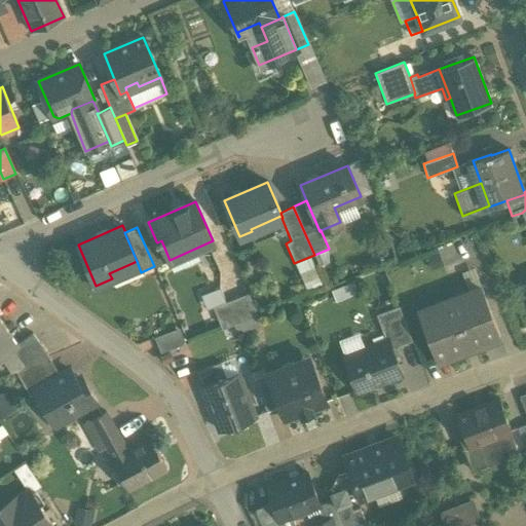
[(156,241),(145,246),(154,266),(170,260),(161,240),(157,242),(156,241)]
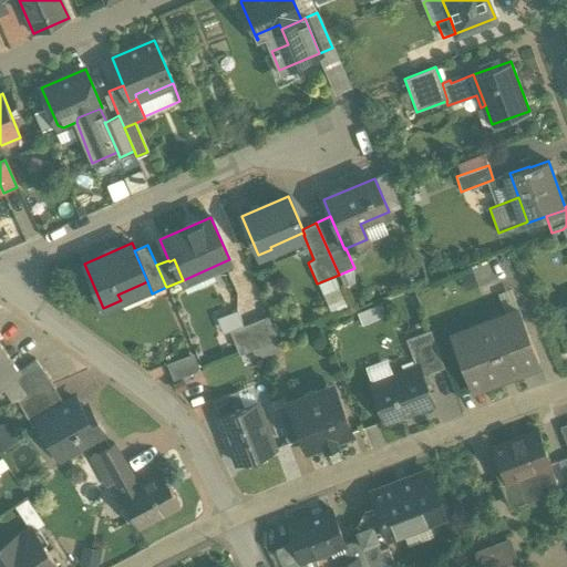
[(498,321),(468,332),(467,329),(450,336),(471,390),(538,364),(517,310),(496,318),(498,321)]
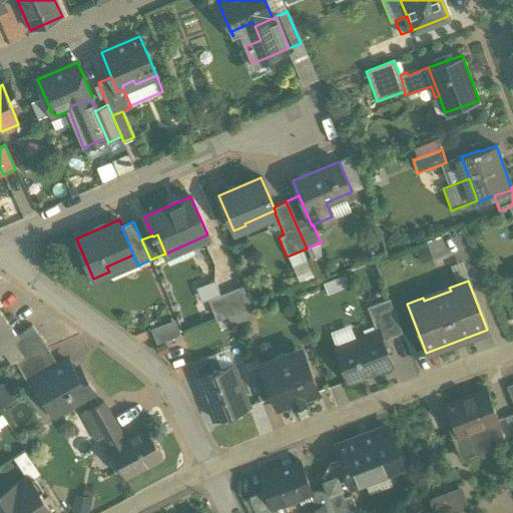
[(241,287),(207,301),(215,322),(250,309),(241,287)]
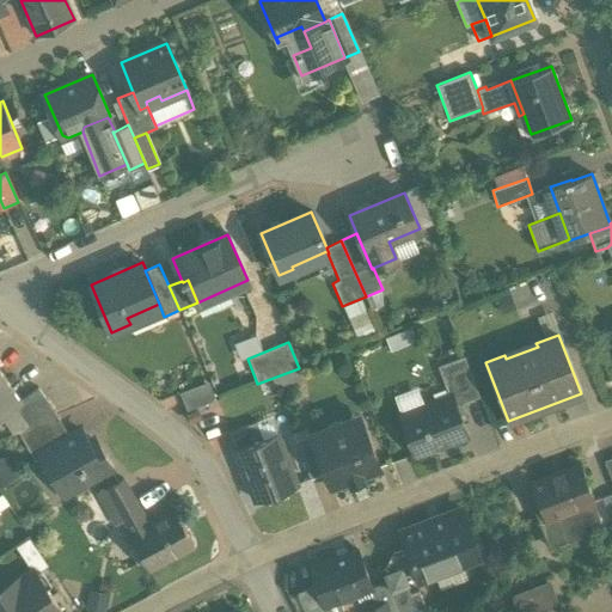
[(463,357),(436,368),(447,398),(450,398),(453,408),(478,397),(463,357)]
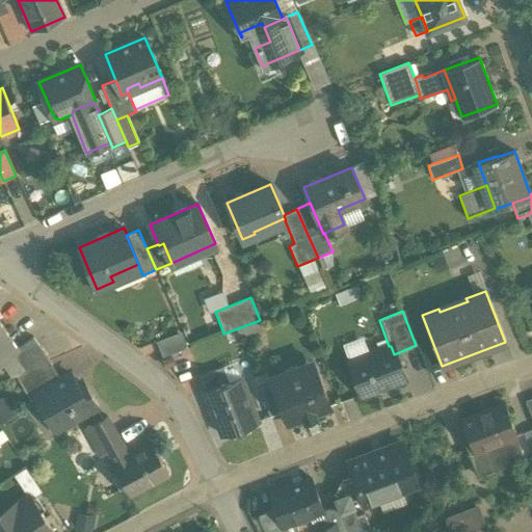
[(0,322),(0,361),(12,352),(19,348),(18,347),(0,322)]
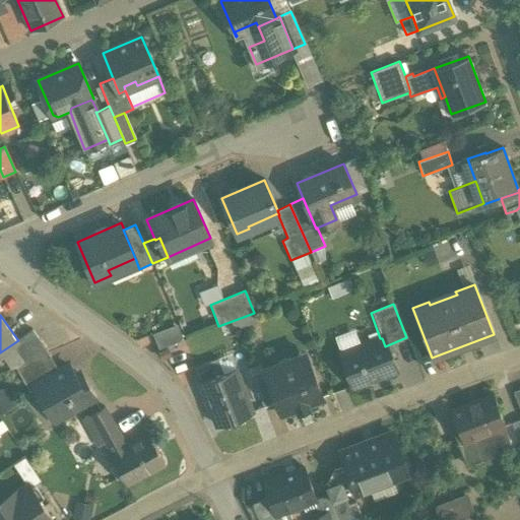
[(158,349),(183,340),(177,324),(152,333),(158,349)]
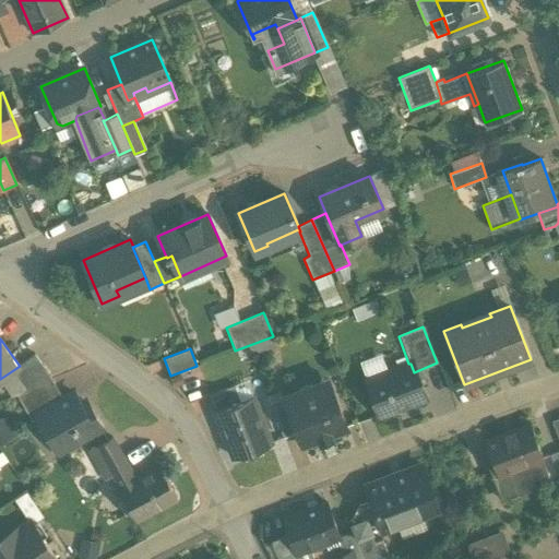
[(34,354),(19,365),(20,366),(13,370),(21,381),(43,366),(34,354)]
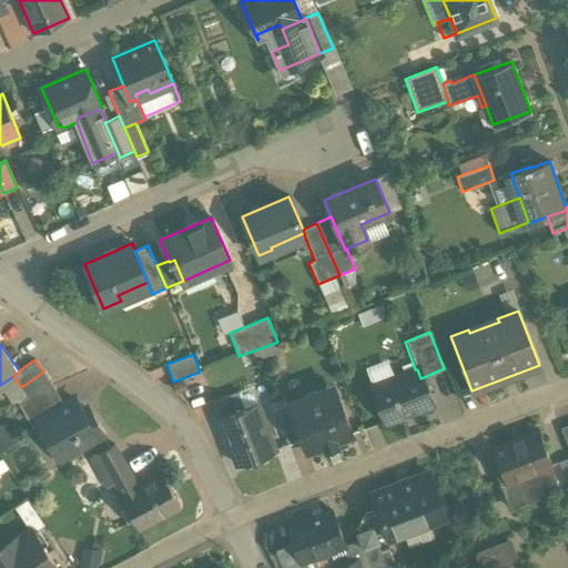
[(415,369),(372,387),(386,423),(432,406),(421,378),(417,369),(415,369)]
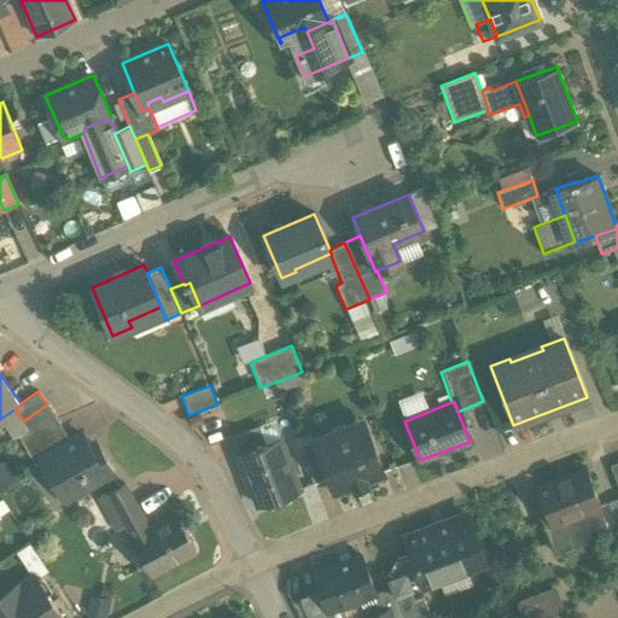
[(47,404),(23,421),(29,432),(58,420),(47,404)]
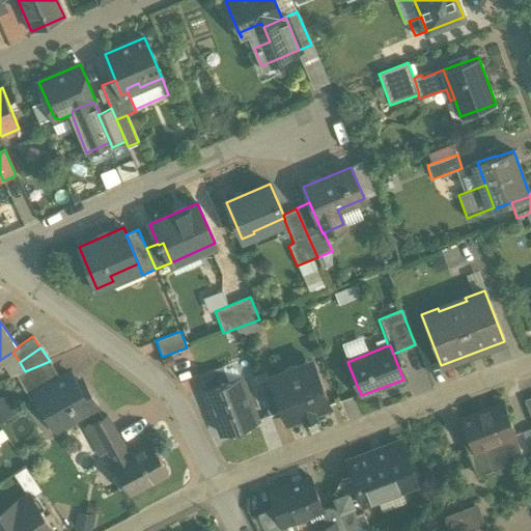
[(25,371),(17,375),(29,398),(35,395),(35,394),(60,380),(50,361),(25,371)]
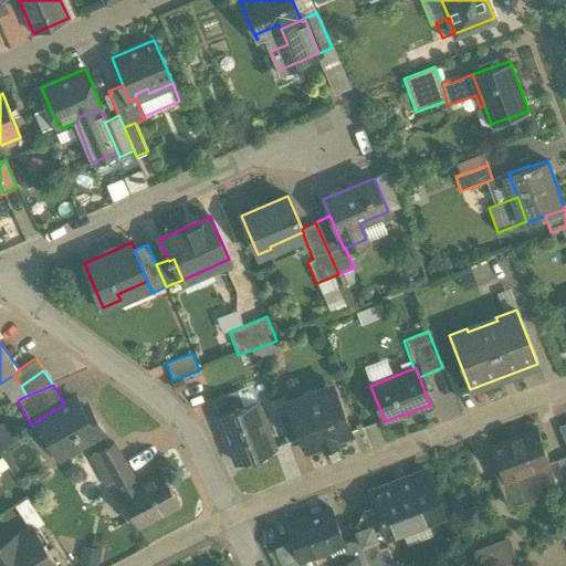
[(236,390),(211,400),(217,417),(242,407),(236,390)]
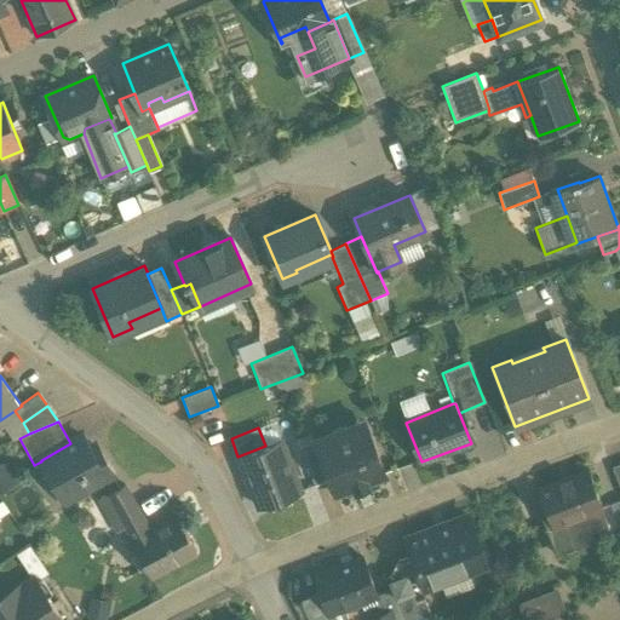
[(368,435),(320,453),(329,480),(334,493),(383,475),(368,435)]
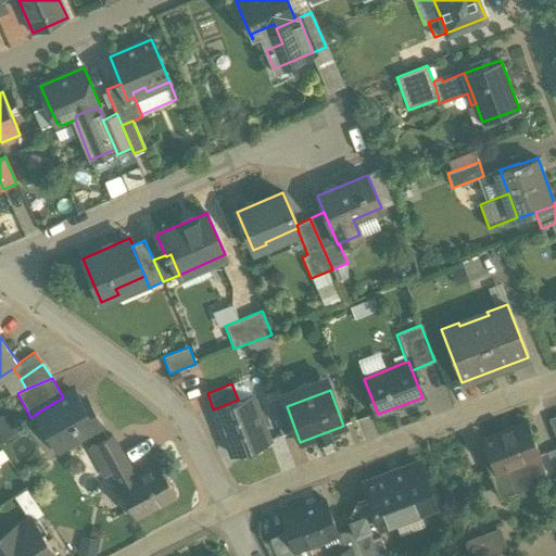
[(63,397),(37,413),(37,414),(58,450),(101,424),(91,406),(85,409),(74,391),(63,397)]
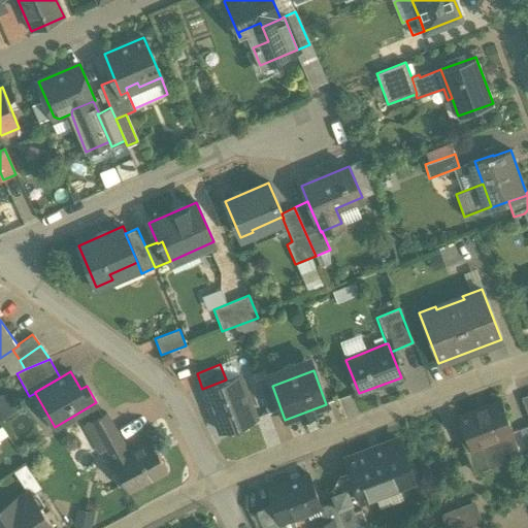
[(226,380),(202,389),(219,432),(254,420),(237,375),(226,380)]
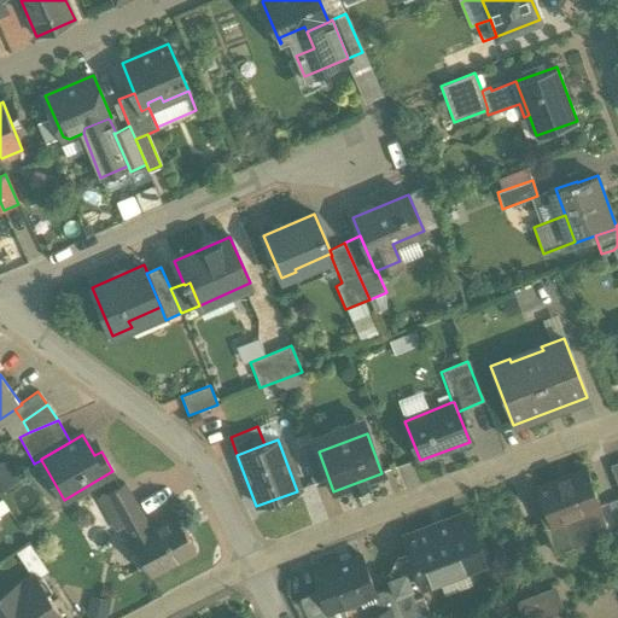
[(314,439),(298,447),(313,484),(328,478),(319,452),(314,439)]
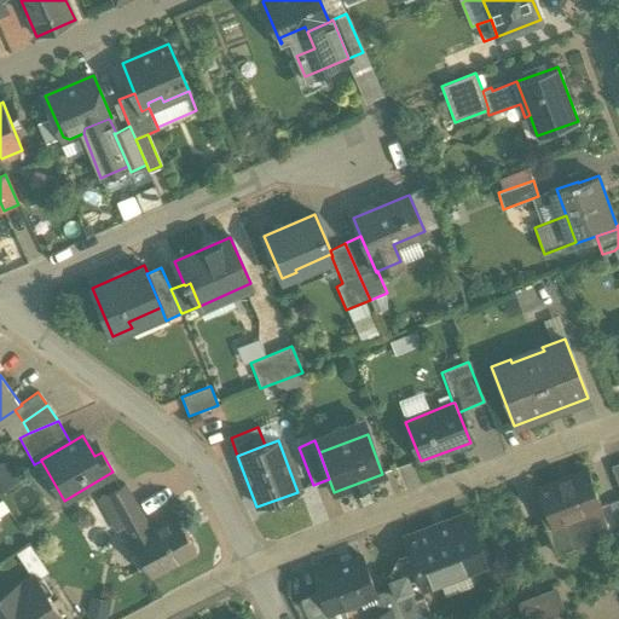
[(586,470),(538,490),(548,513),(542,515),(553,527),(563,522),(600,509),(601,508),(586,470)]
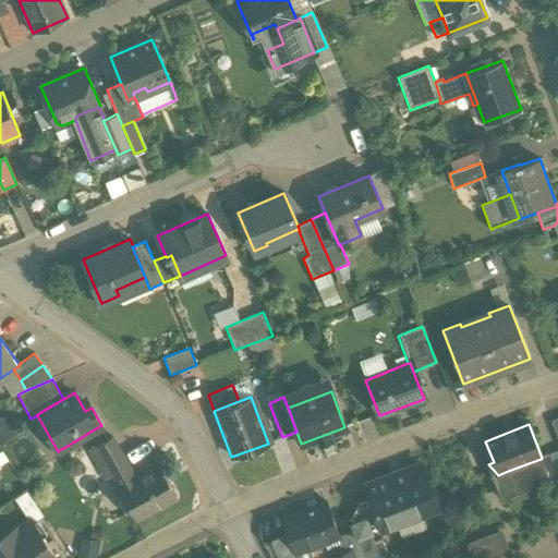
[(112,437),(89,449),(99,469),(122,456),(112,437)]
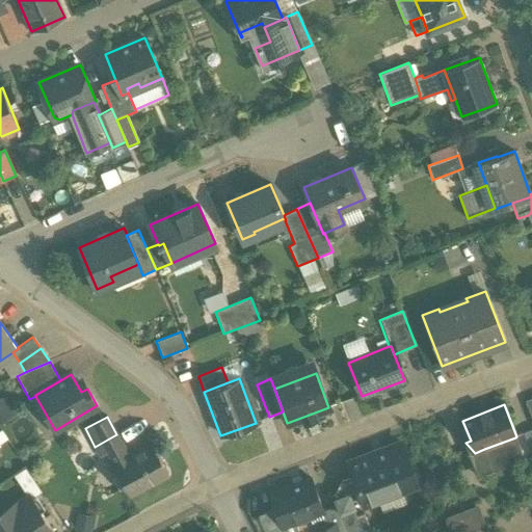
[(116,434),(95,447),(101,457),(108,453),(114,463),(129,455),(116,434)]
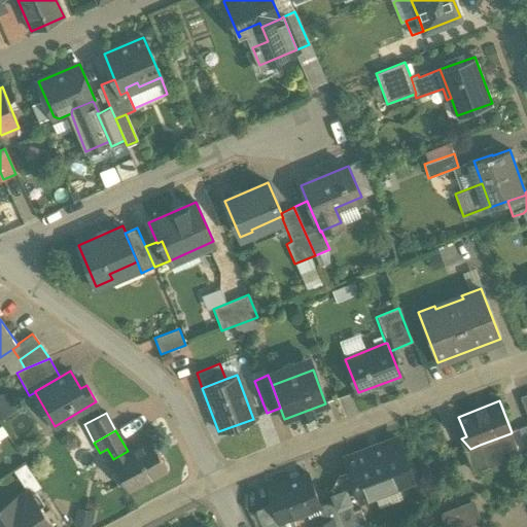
[(511,433),(480,445),(487,462),(518,450),(511,433)]
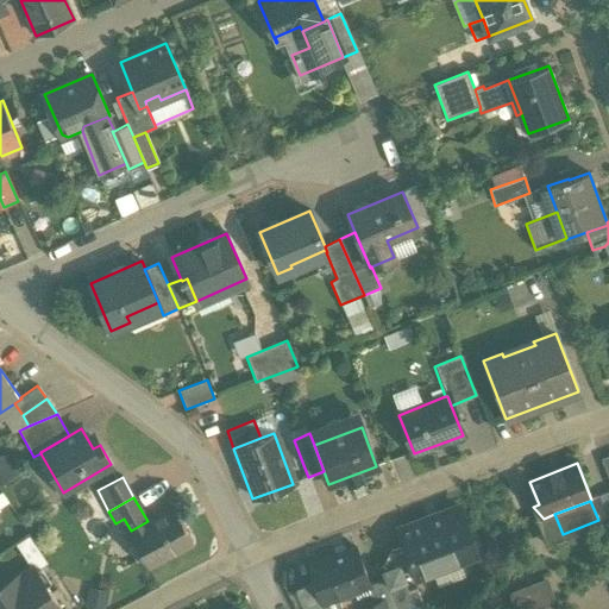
[(460,507),(399,529),(415,575),(477,552),(460,507)]
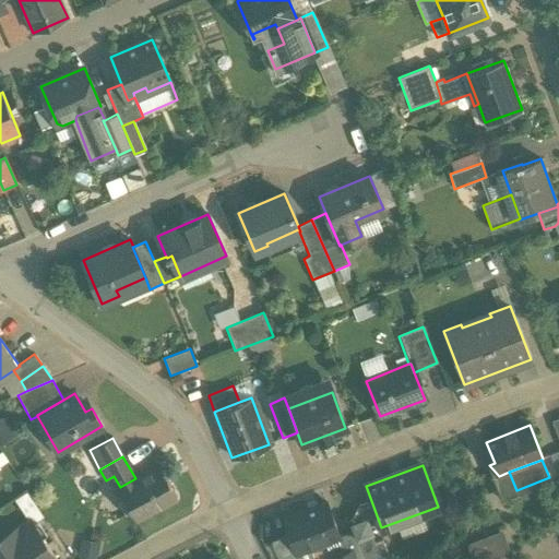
[(503,500),(518,495),(516,490),(509,472),(499,476),(489,465),(503,500)]
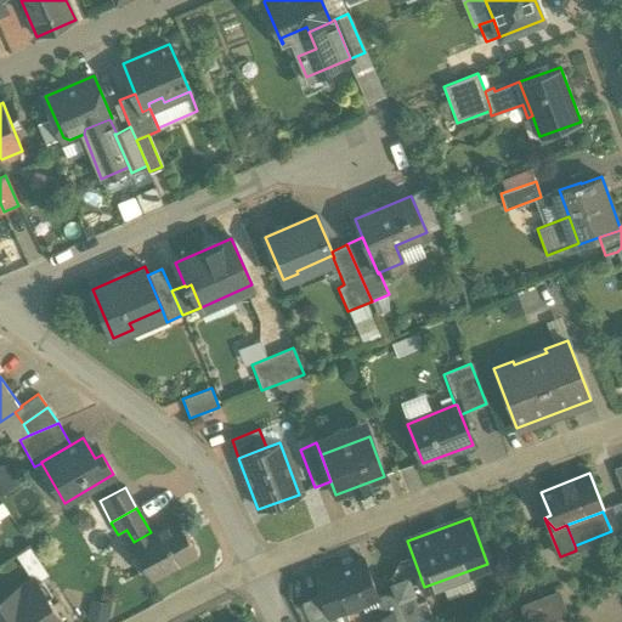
[(134,542),(133,543),(152,580),(197,555),(177,519),(151,532),(134,542)]
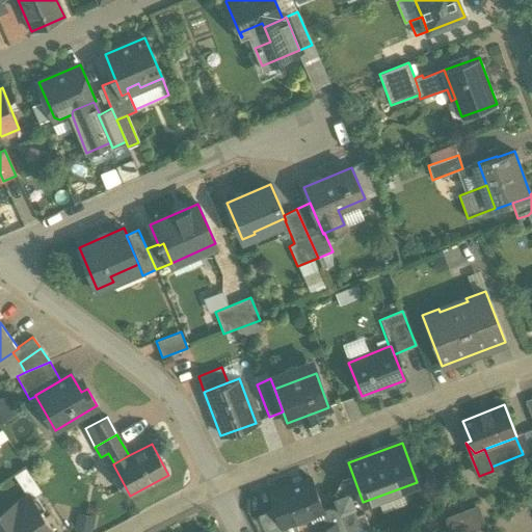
[(42,491),(25,468),(15,475),(29,496),(31,499),(42,491)]
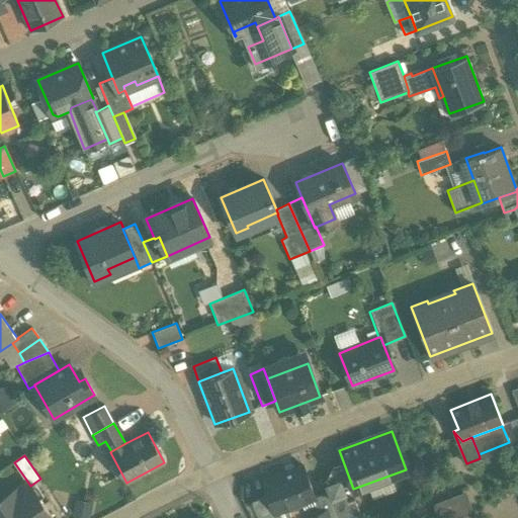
[(301,464),(262,480),(268,494),(274,511),(275,512),(300,502),(313,498),(315,497),(301,464)]
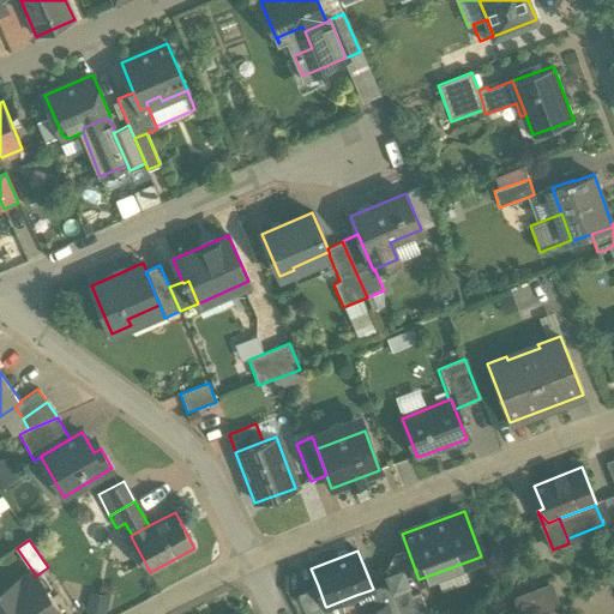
[(410,595),(398,564),(380,570),(392,602),(397,613),(415,613),(427,609),(420,591),(410,595)]
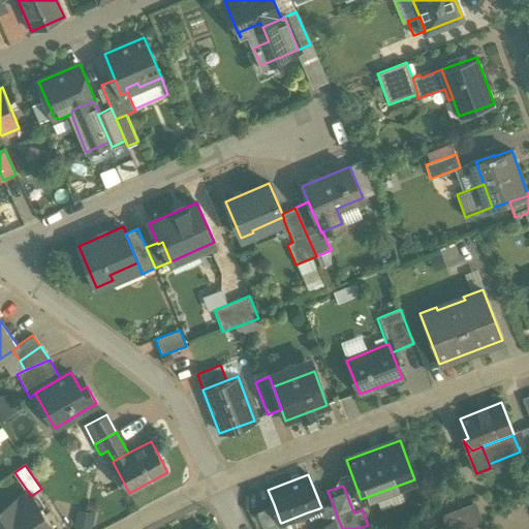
[(53,528),(31,496),(29,493),(0,511),(0,512),(10,528),(53,528)]
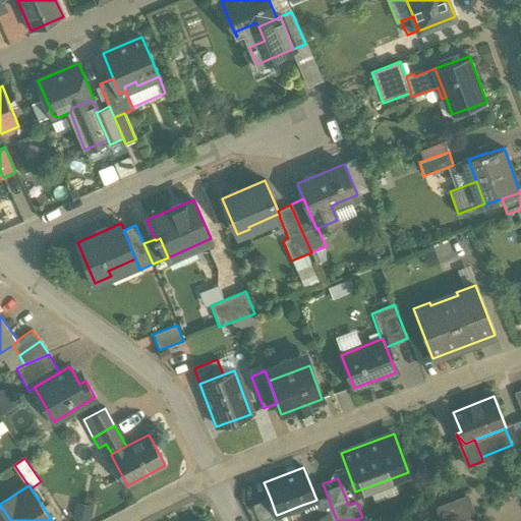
[(270,497),(252,504),(259,520),(276,514),(270,497)]
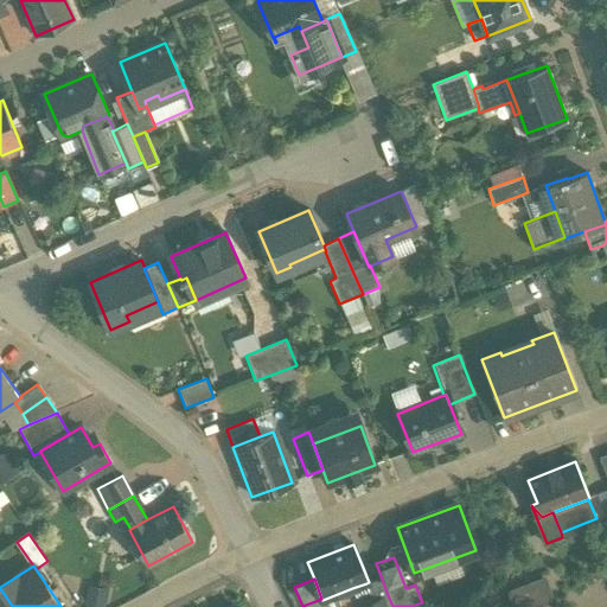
[(366,583),(352,588),(356,595),(369,590),(366,583)]
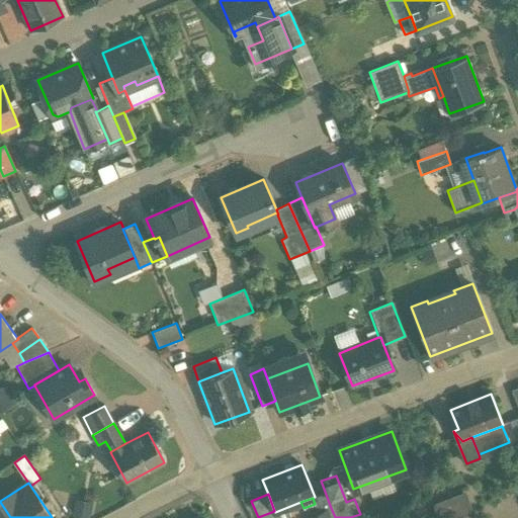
[(0,517),(10,517),(0,502),(0,517)]
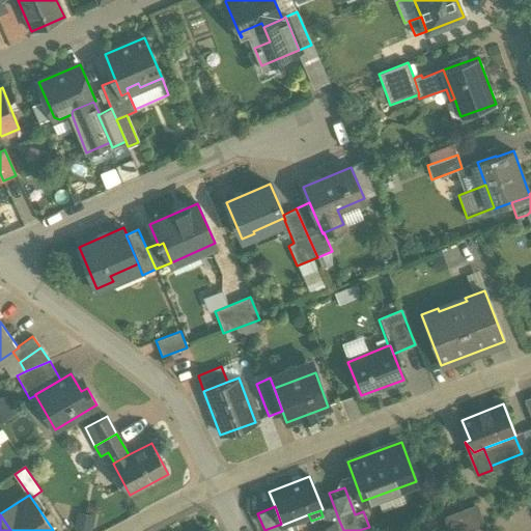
[(343,530),(339,521),(316,530),(343,530)]
